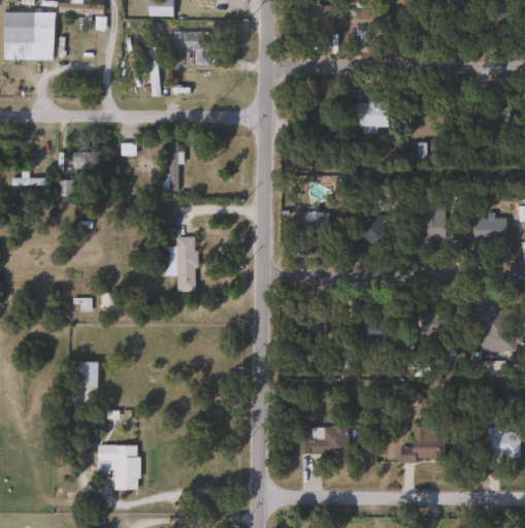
[(149,17),(149,0),(173,0),(173,17),(149,17)]
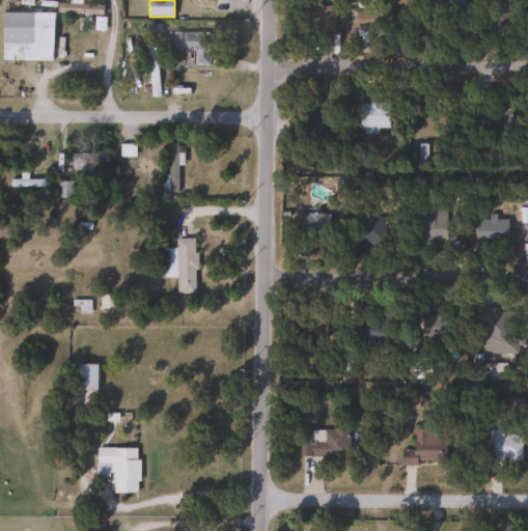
[(102,10),(102,14),(60,11),(60,4),(88,5),(88,9),(102,10)]
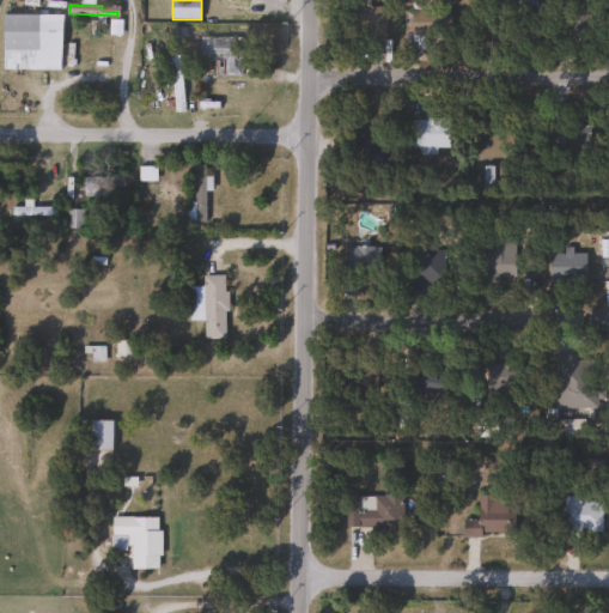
[(38,67),(38,50),(4,50),(5,14),(64,14),(64,68),(38,67)]
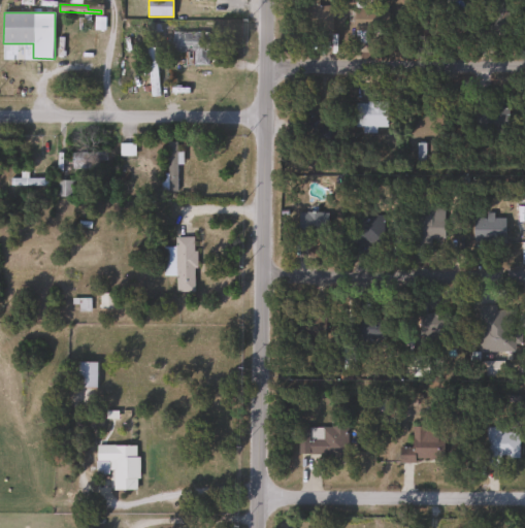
[(354,44),(354,20),(370,20),(370,44),(354,44)]
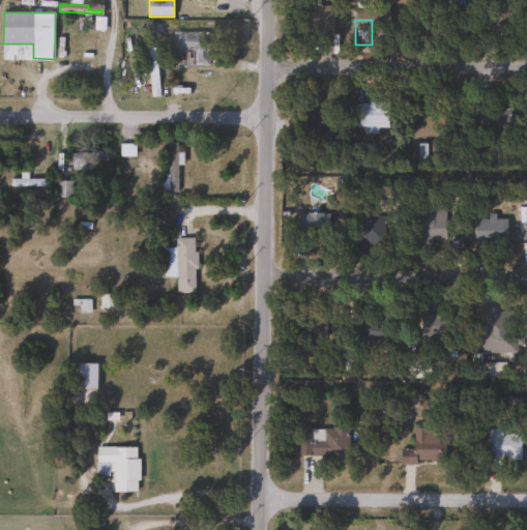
[(175,52),(175,32),(209,32),(209,65),(187,65),(187,52),(175,52)]
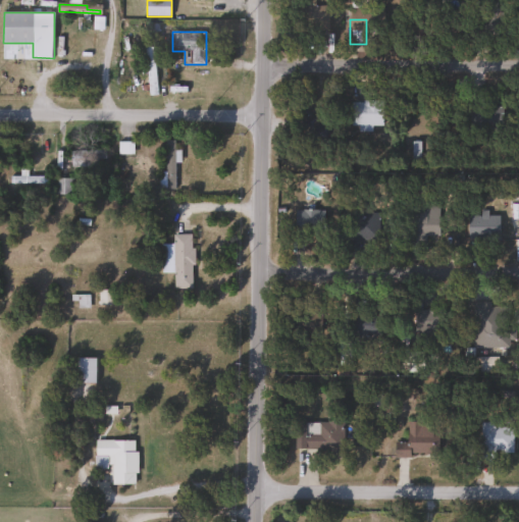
[(149,95),(149,58),(157,58),(157,95),(149,95)]
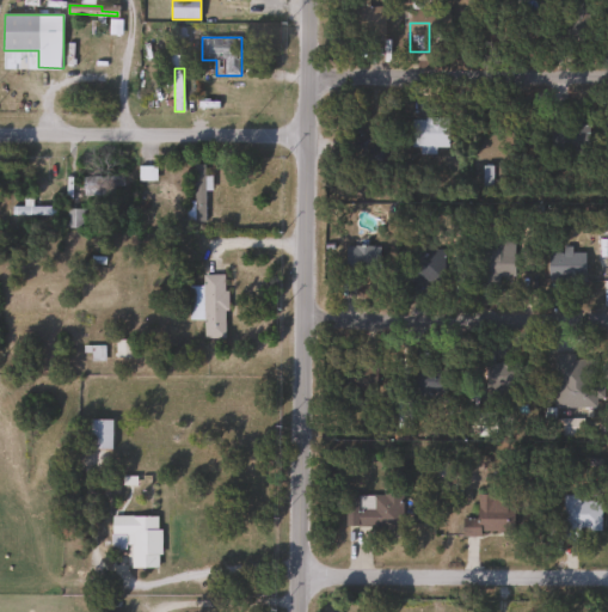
[(450,147),(412,147),(412,118),(450,118),(450,147)]
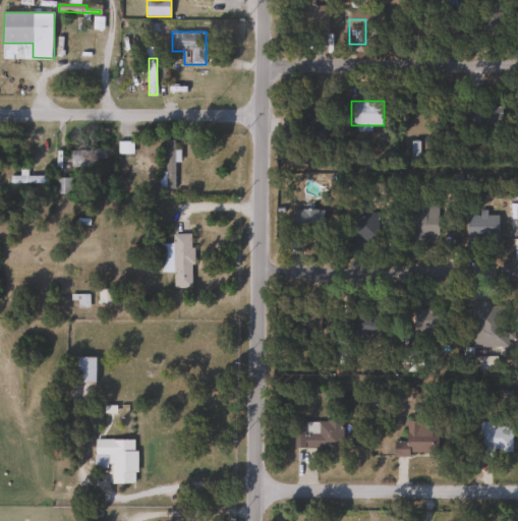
[(178,188),(167,188),(166,140),(175,140),(176,150),(177,150),(178,188)]
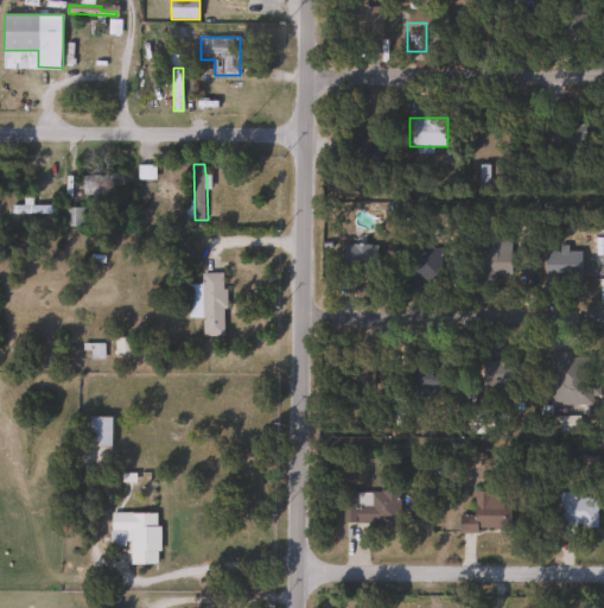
[(114,194),(86,194),(86,176),(114,176),(114,194)]
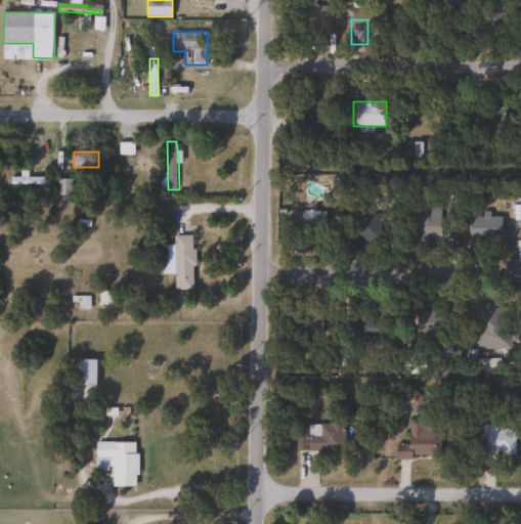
[(75,197),(56,195),(57,179),(75,179),(75,197)]
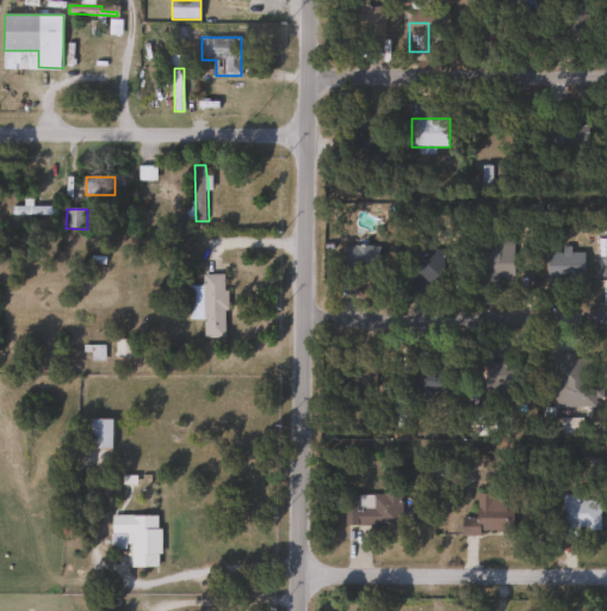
[(514,240),(514,281),(479,281),(479,240),(514,240)]
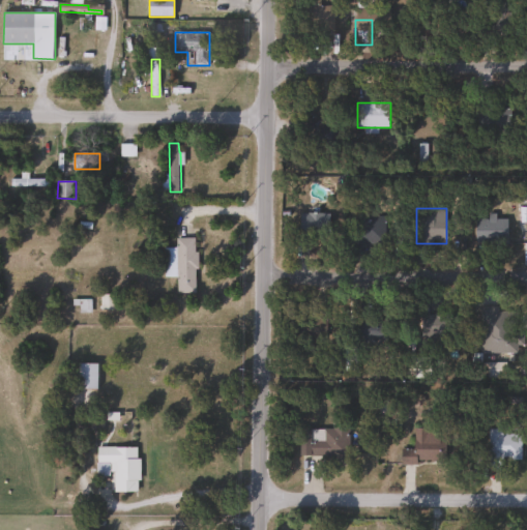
[(385,219),(385,245),(358,244),(358,218),(385,219)]
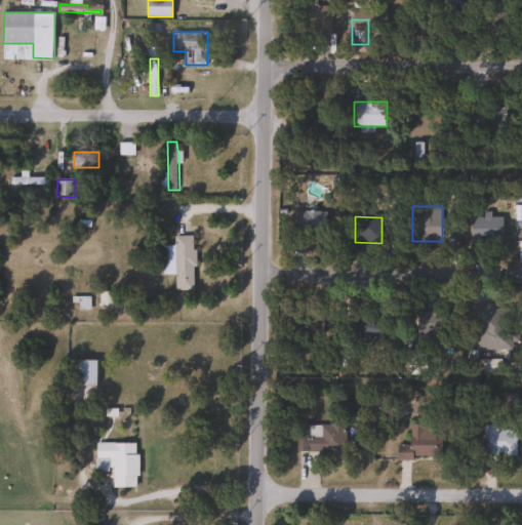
[(504,241),(472,241),(472,216),(504,216),(504,241)]
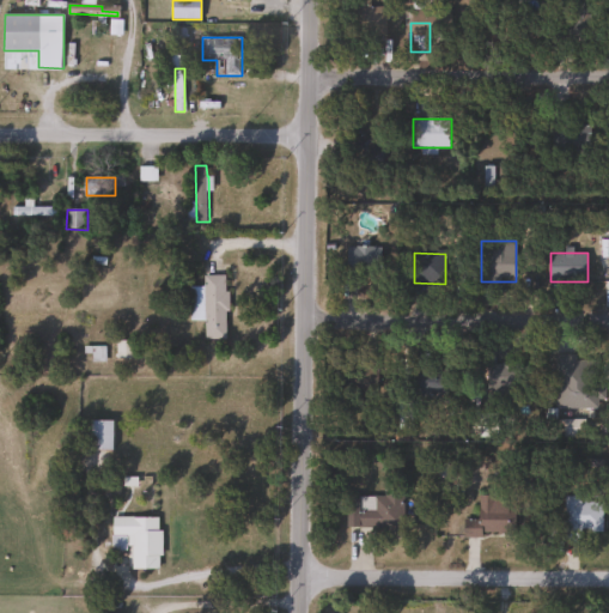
[(206,339),(206,320),(193,320),(193,287),(205,287),(205,275),(229,275),(229,339),(206,339)]
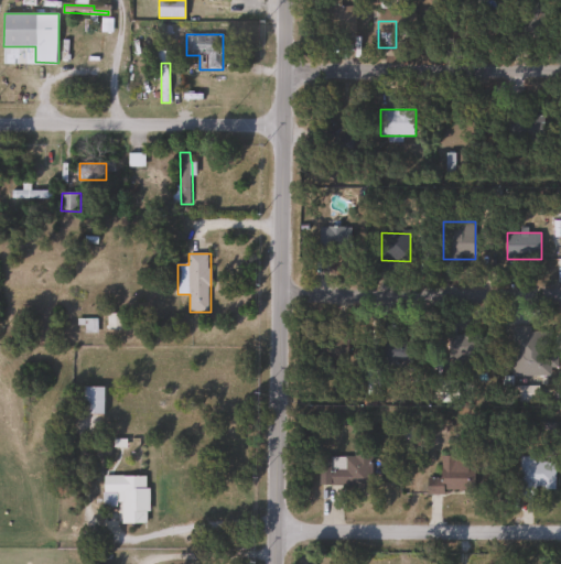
[(511,376),(511,327),(553,327),(553,376),(511,376)]
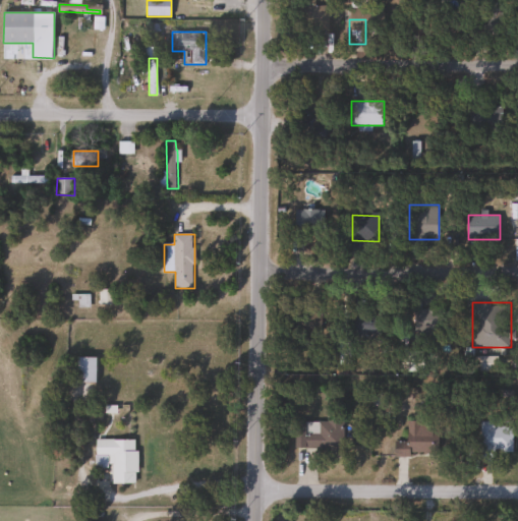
[(418,308),(448,308),(448,331),(418,331),(418,308)]
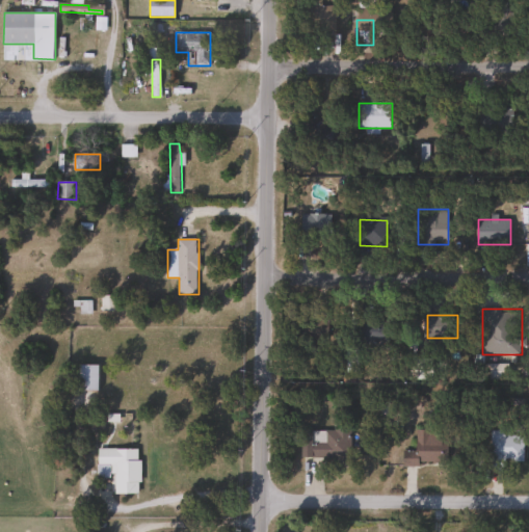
[(392,319),(392,344),(361,344),(361,319),(392,319)]
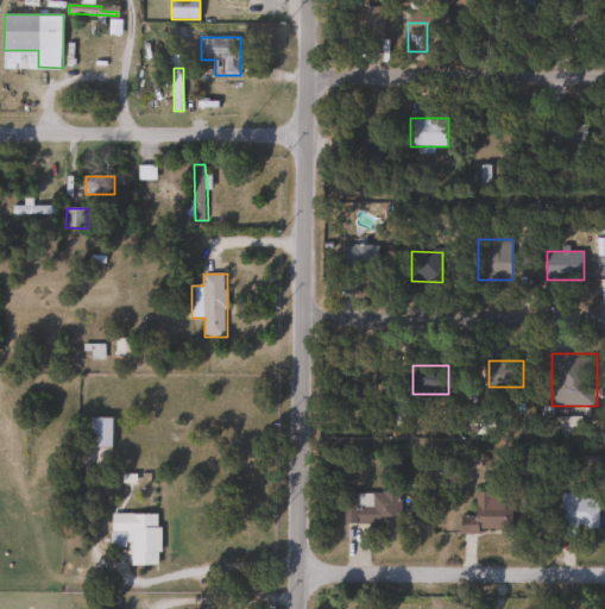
[(90,446),(90,418),(113,418),(113,446),(90,446)]
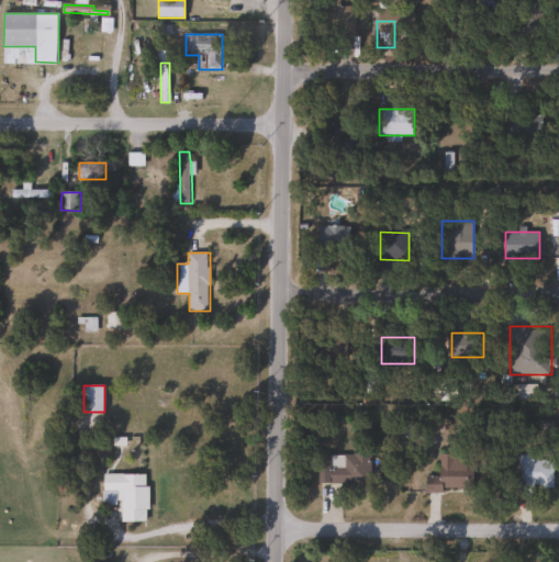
[(356,484),(319,483),(319,453),(371,453),(371,491),(355,491),(356,484)]
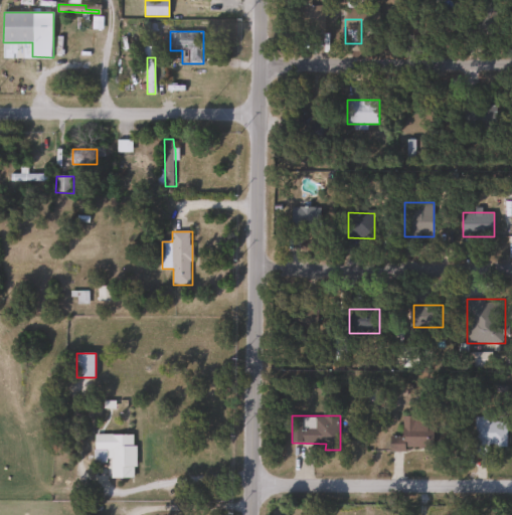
[(390,436),(403,436),(403,416),(428,416),(428,425),(434,425),(435,451),(390,451),(390,436)]
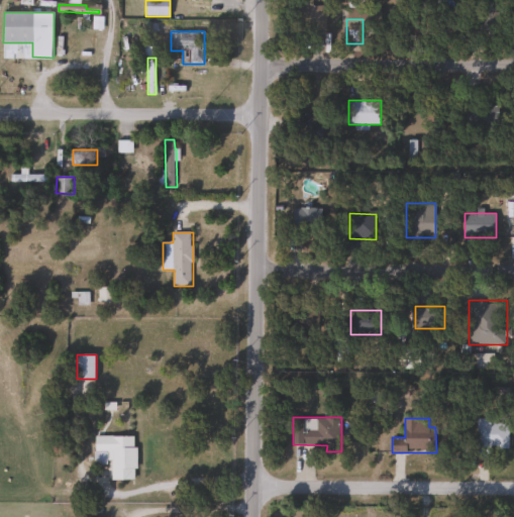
[(509,452),(467,451),(467,440),(477,441),(478,419),(510,419),(509,452)]
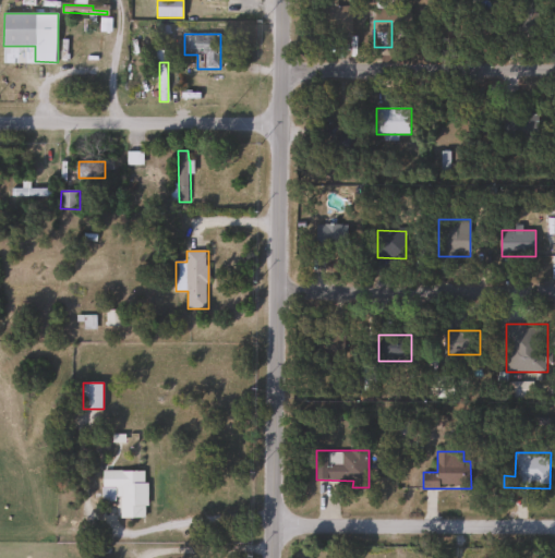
[(103,500),(103,470),(147,470),(147,518),(120,518),(120,500),(103,500)]
